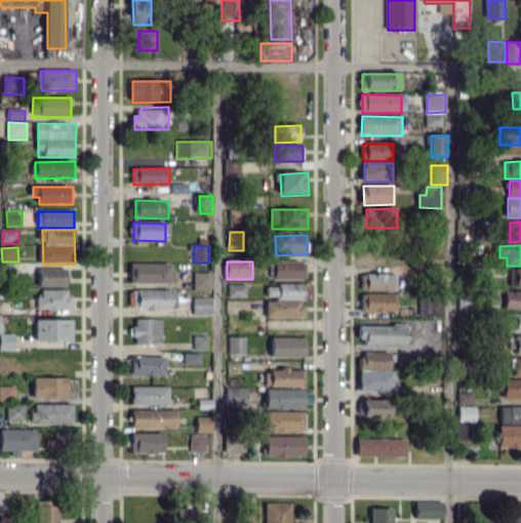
[(14,264),(0,263),(0,274),(14,274),(14,264)]
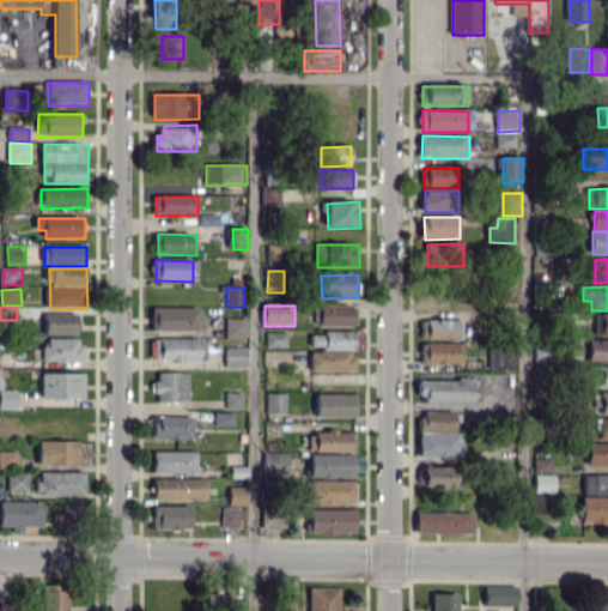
[(321,327),(358,327),(358,307),(321,307),(321,327)]
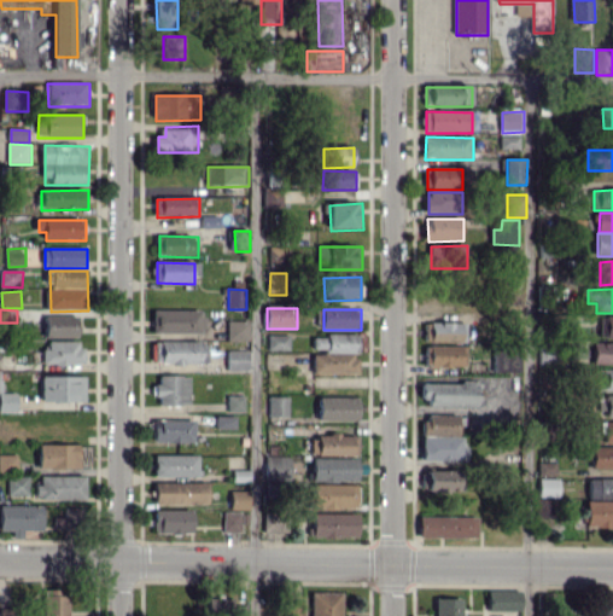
[(156,335),(205,336),(205,312),(157,311),(156,335)]
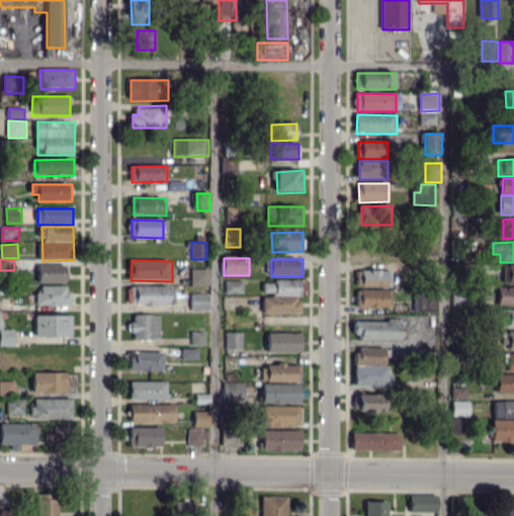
[(505,284),(513,283),(513,265),(505,266),(505,284)]
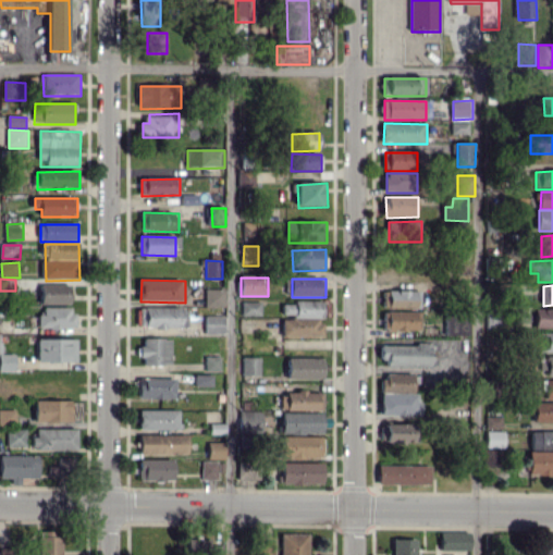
[(72,305),(73,286),(44,286),(44,305),(72,305)]
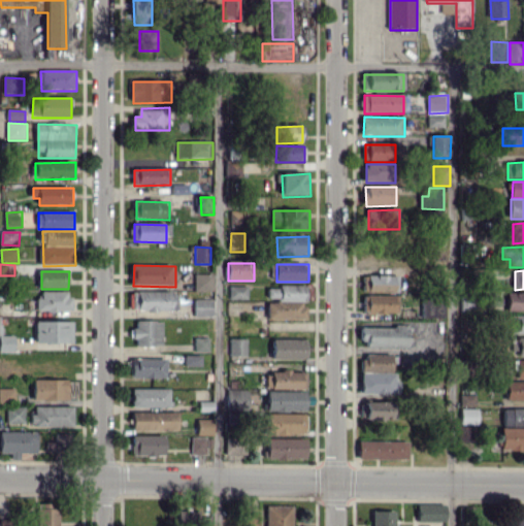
[(215,275),(196,275),(197,292),(216,292),(215,275)]
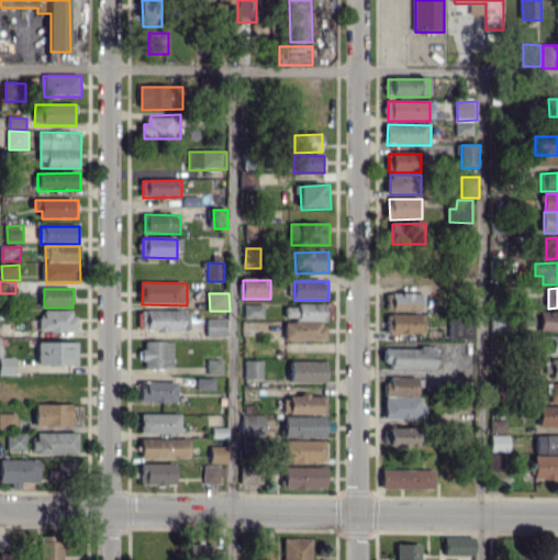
[(425,312),(425,294),(389,295),(389,313),(425,312)]
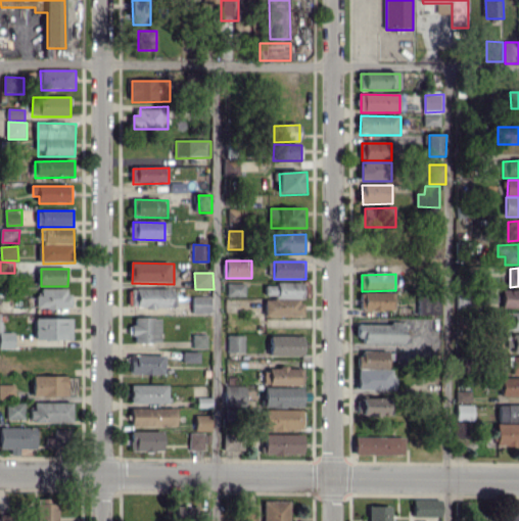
[(305,283),(278,283),(279,300),(305,299),(305,283)]
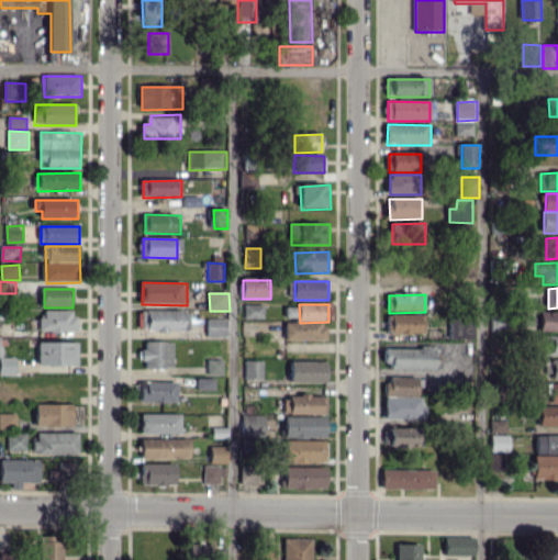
[(266,320),(266,306),(246,305),(246,320),(266,320)]
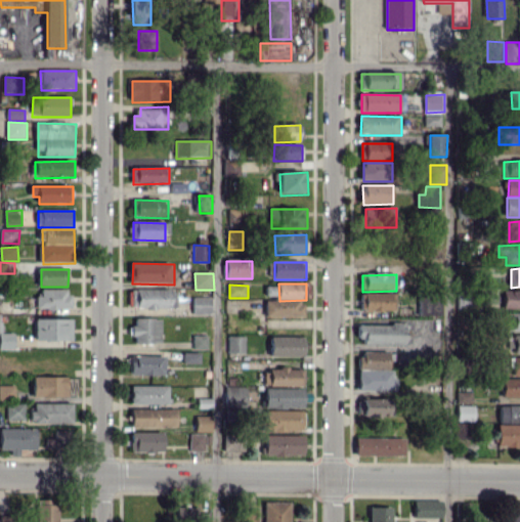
[(72,290),(40,291),(40,310),(72,310),(72,290)]
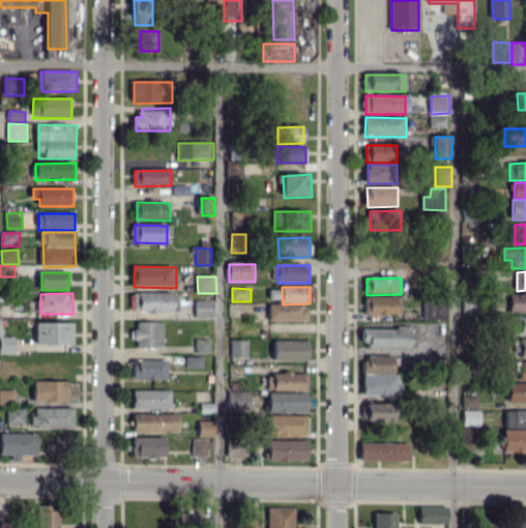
[(180,294),(140,294),(140,313),(180,314),(180,294)]
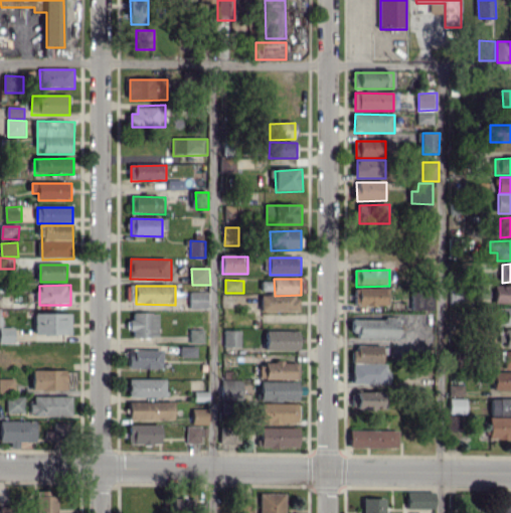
[(496,305),(510,304),(510,287),(496,287),(496,305)]
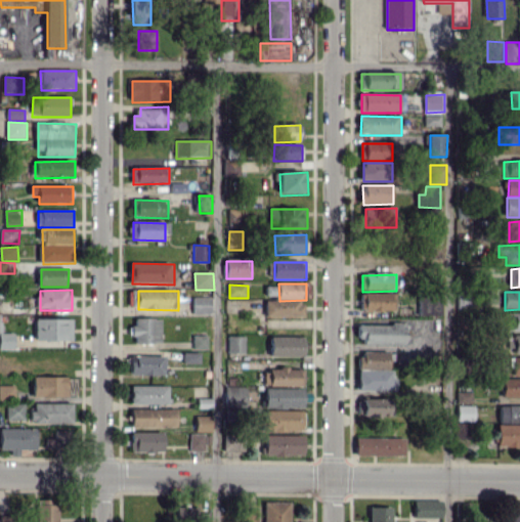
[(397,312),(396,294),(363,295),(363,313),(397,312)]
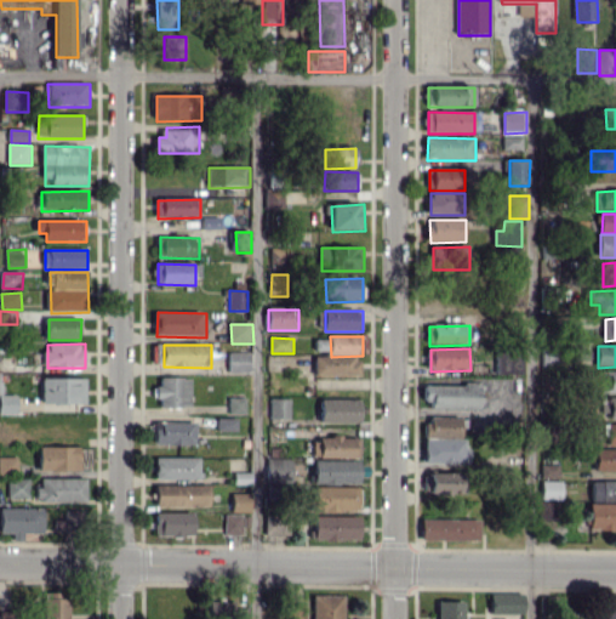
[(252,353),(232,353),(232,374),(252,374),(252,353)]
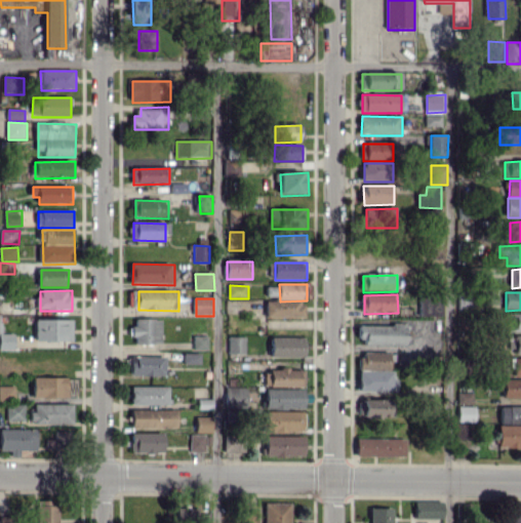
[(422,318),(441,317),(441,300),(421,302),(422,318)]
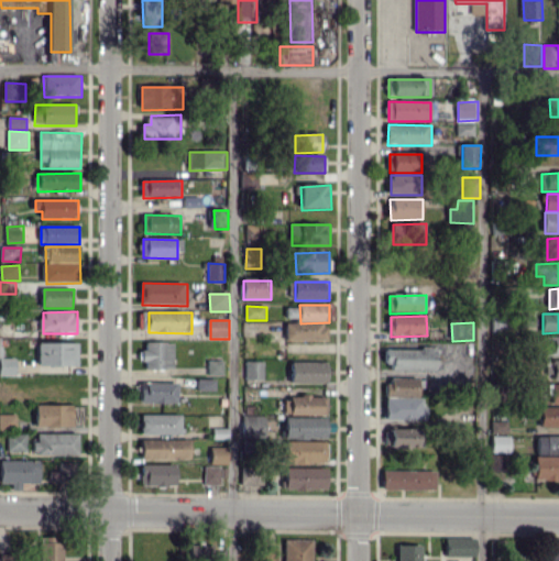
[(287,341),(328,342),(328,323),(287,323),(287,341)]
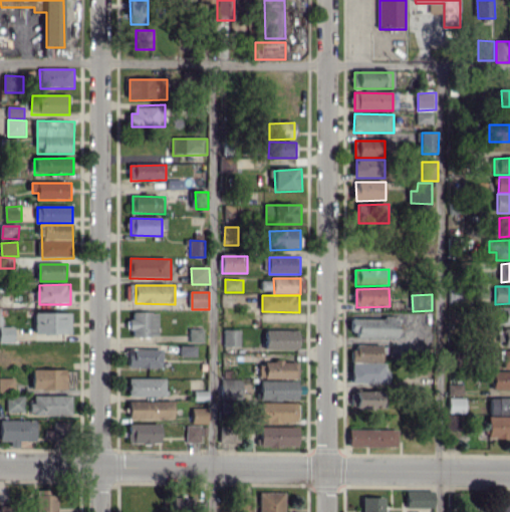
[(36,334),(73,335),(73,314),(36,313),(36,334)]
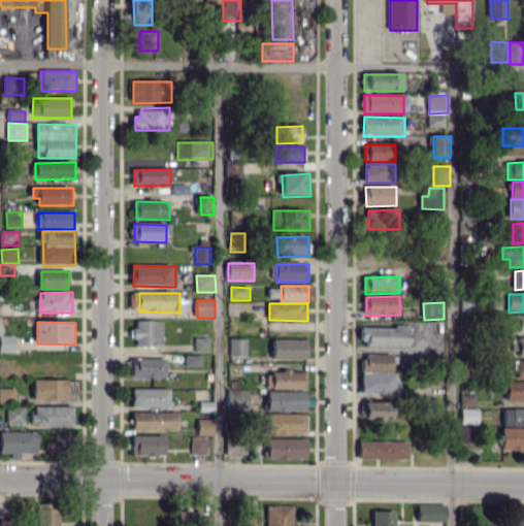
[(164,322),(137,323),(138,348),(164,347),(164,322)]
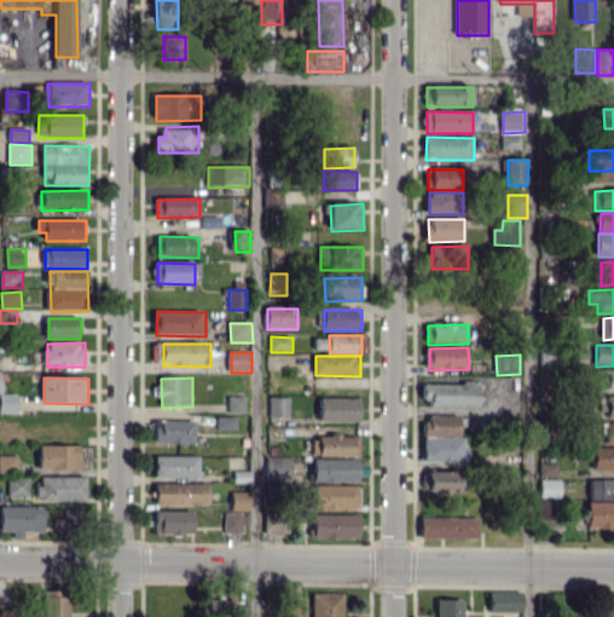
[(427,385),(427,408),(480,409),(480,385),(427,385)]
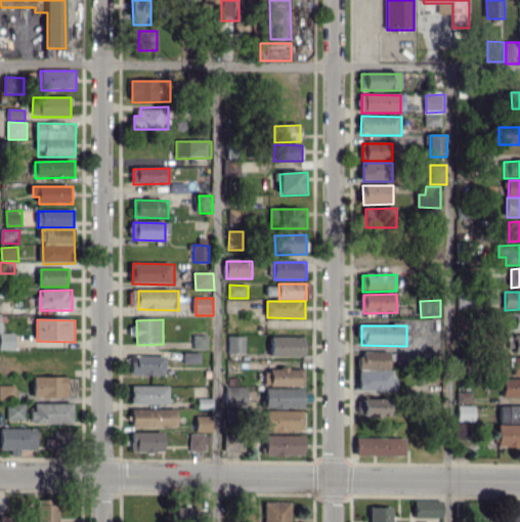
[(17,335),(1,335),(1,350),(17,350),(17,335)]
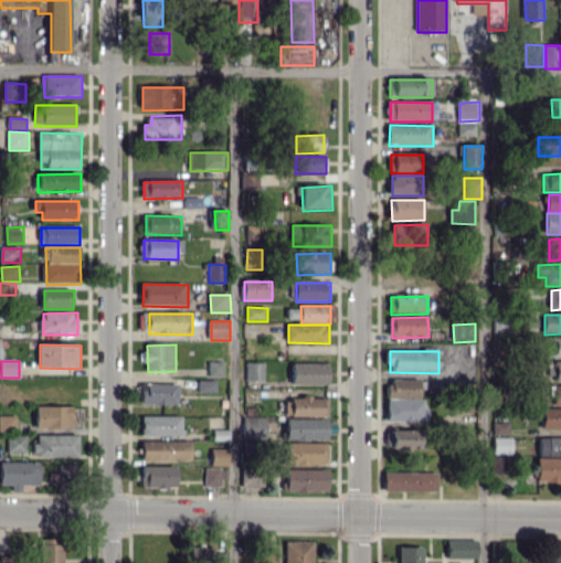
[(226,378),(226,363),(211,363),(212,378),(226,378)]
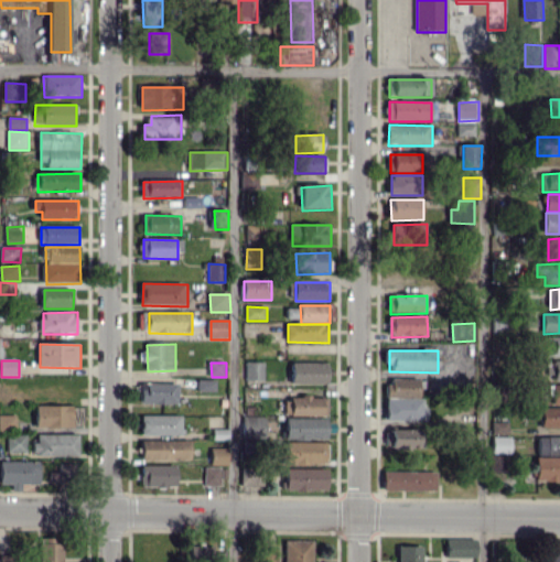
[(248,382),(267,381),(266,363),(248,363),(248,382)]
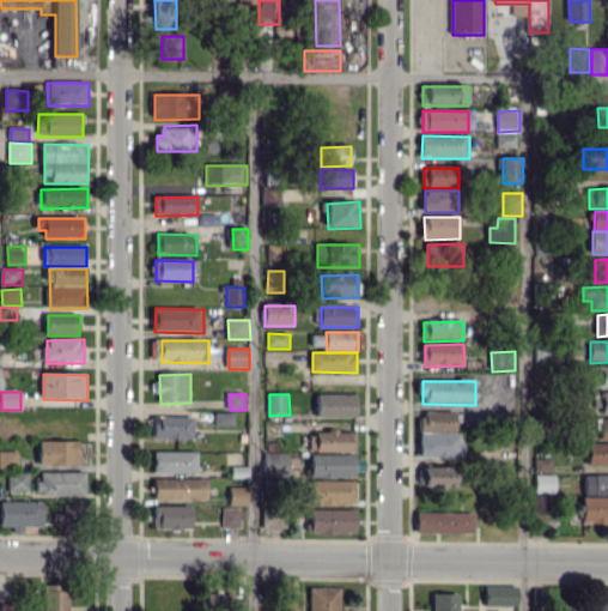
[(358,397),(318,397),(318,419),(358,418),(358,397)]
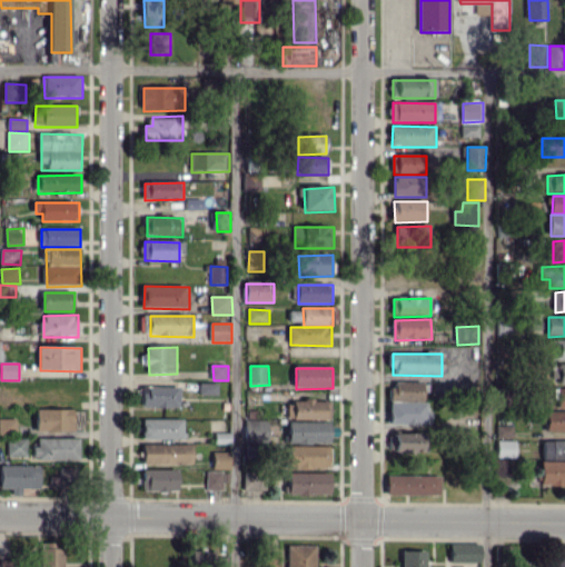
[(424,384),(393,383),(392,425),(434,426),(434,406),(424,406),(424,384)]
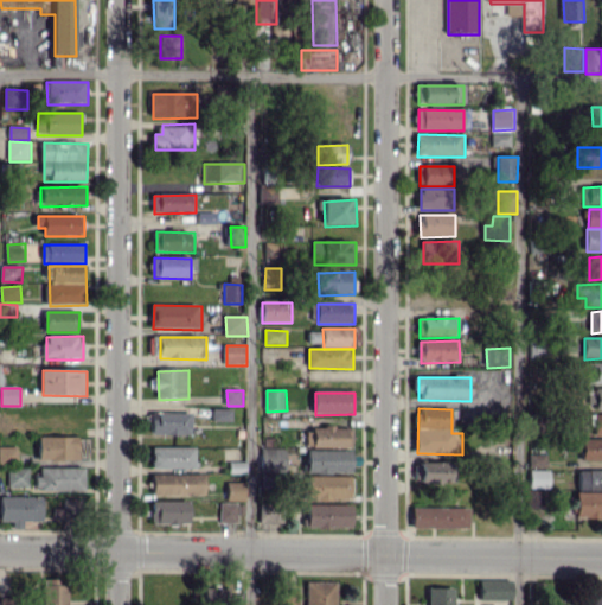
[(235,424),(235,411),(216,409),(215,422),(235,424)]
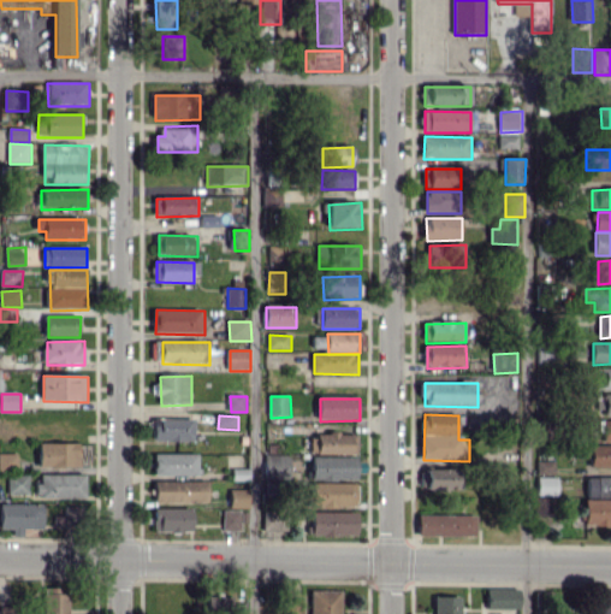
[(155,443),(196,443),(196,420),(156,420),(155,443)]
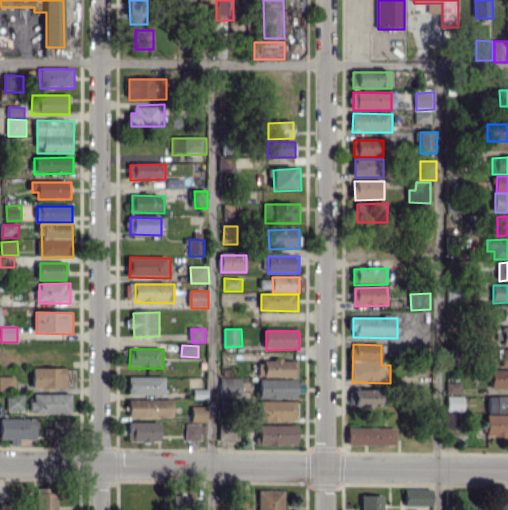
[(298,379),(298,362),(260,361),(259,378),(298,379)]
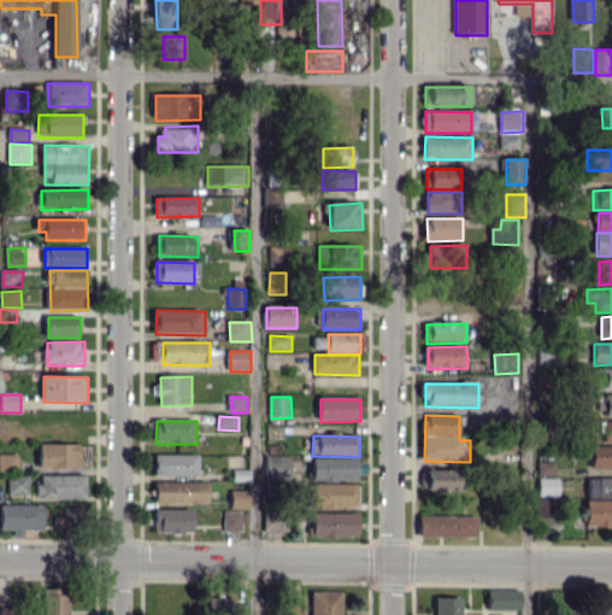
[(82,445),(41,445),(41,469),(83,469),(82,445)]
